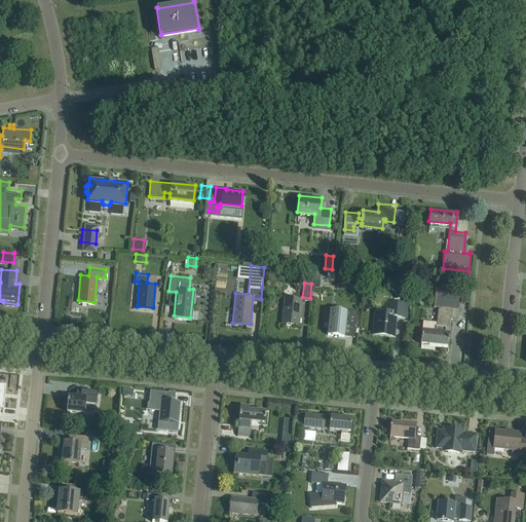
[(436,320),(422,319),(420,340),(448,343),(449,331),(448,331),(450,315),(457,317),(459,288),(435,285),(433,303),(438,304),(436,320)]
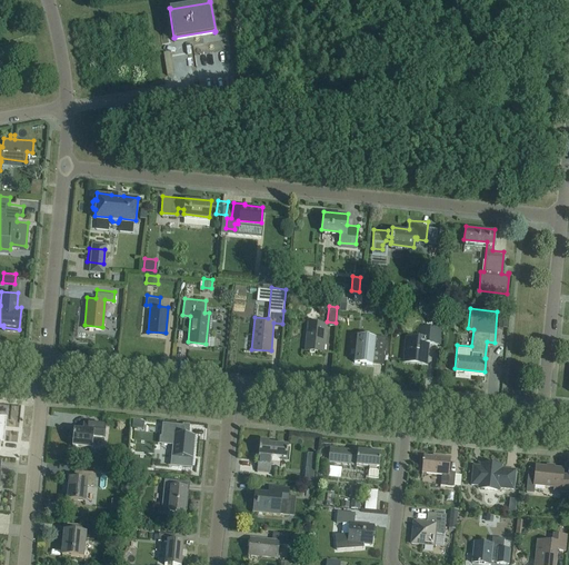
[(305,347),(322,349),(325,321),(307,319),(305,347)]
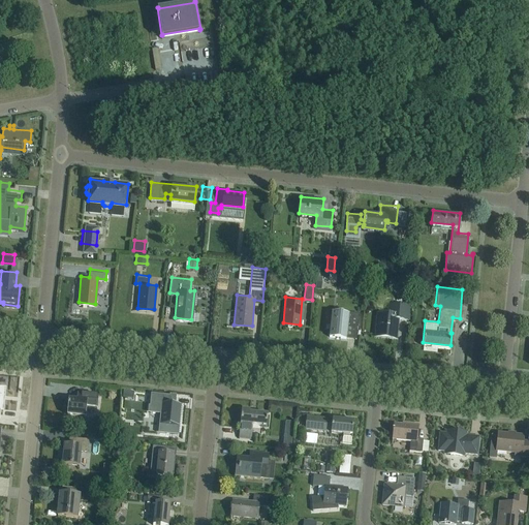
[(374,332),(394,334),(396,315),(408,316),(409,303),(386,301),(385,311),(376,311),(374,332)]
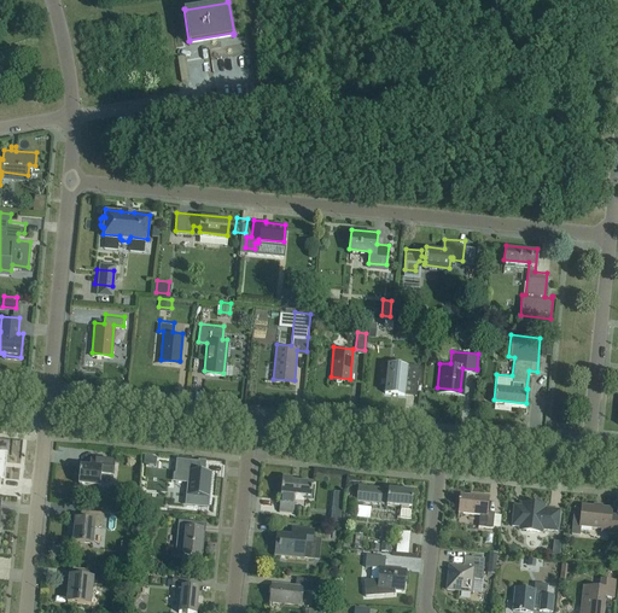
[(406,377),(417,378),(419,362),(388,358),(384,390),(404,391),(406,377)]
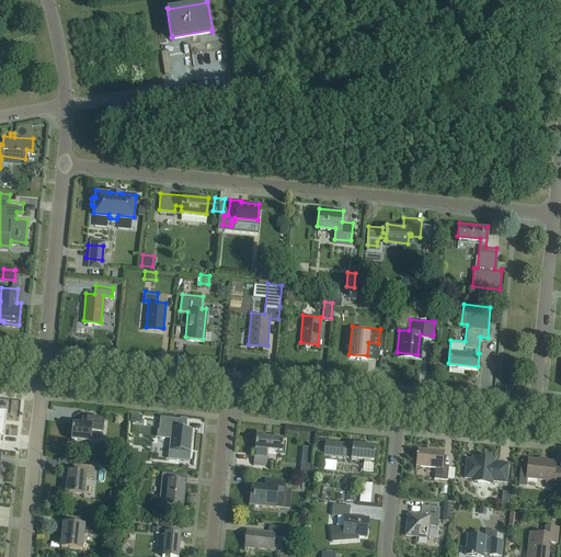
[(72,419),(71,436),(90,439),(91,427),(102,428),(103,415),(82,412),(82,420),(72,419)]
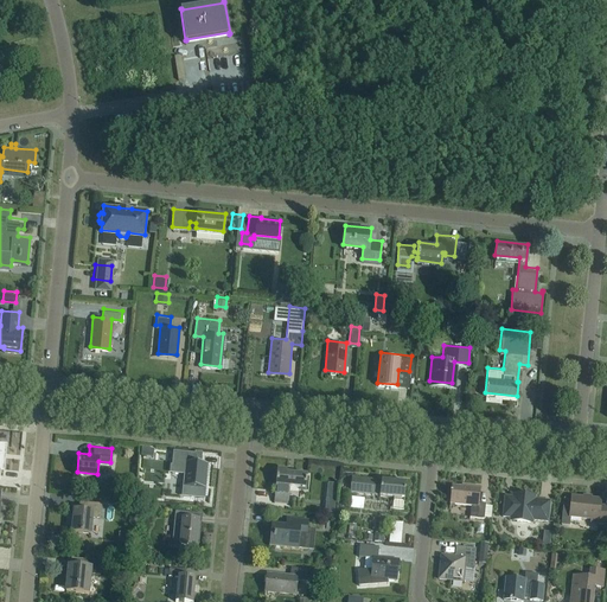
[(185,469),(184,482),(191,484),(190,493),(204,494),(208,460),(196,459),(197,450),(189,449),(173,448),(171,468),(185,469)]
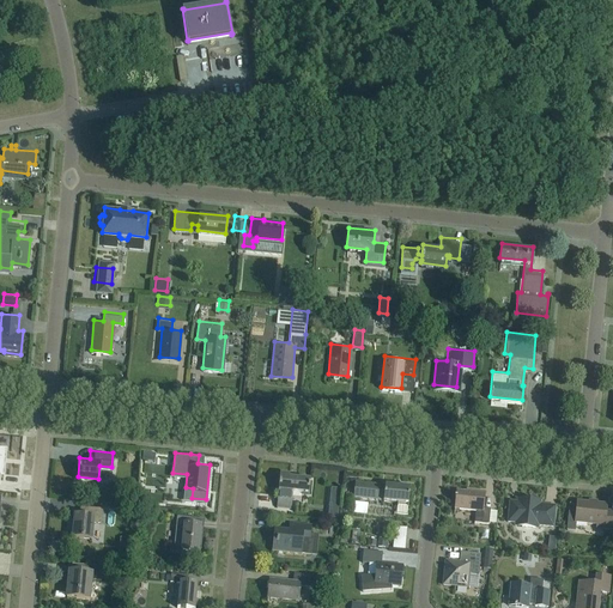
[(277,504),(291,505),(292,488),(309,490),(310,476),(289,474),(290,472),(280,470),(277,504)]
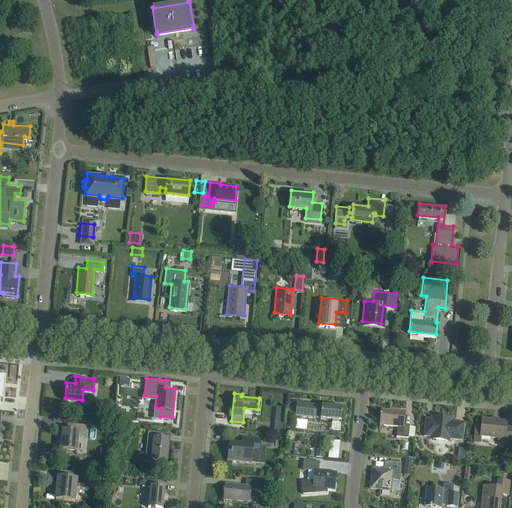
[(332,417),(331,425),(340,426),(342,404),(296,400),(295,412),(320,415),(320,416),(332,417)]
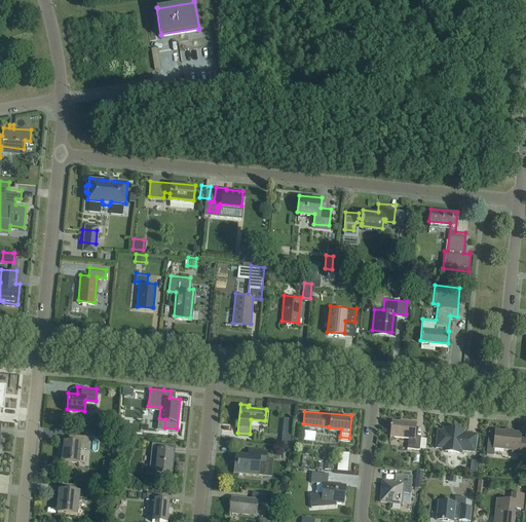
[(284,415),(283,431),(291,432),(292,416),(284,415)]
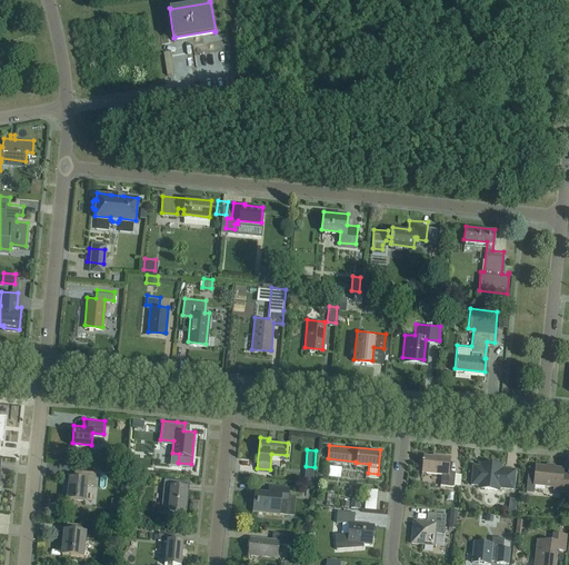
[(453,484),(455,469),(448,468),(449,453),(439,452),(439,454),(423,453),(423,457),(422,457),(421,458),(422,459),(421,469),(441,471),(440,483),(453,484)]
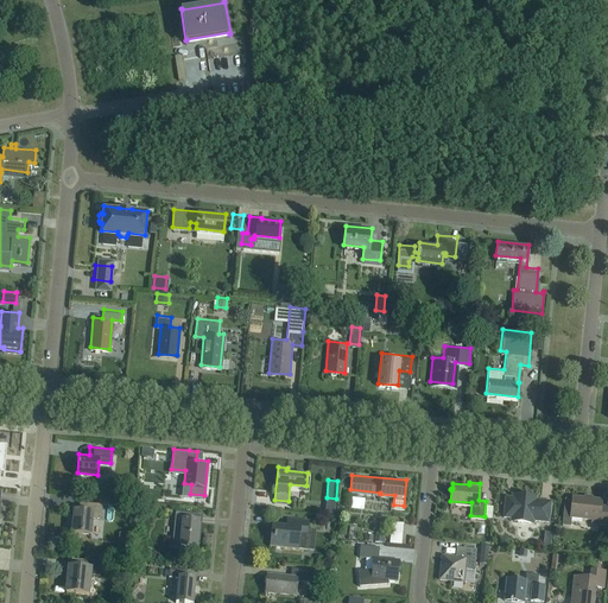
[(533,516),(549,519),(551,499),(536,496),(536,494),(513,492),(513,494),(506,494),(504,514),(511,515),(511,518),(533,520),(533,516)]
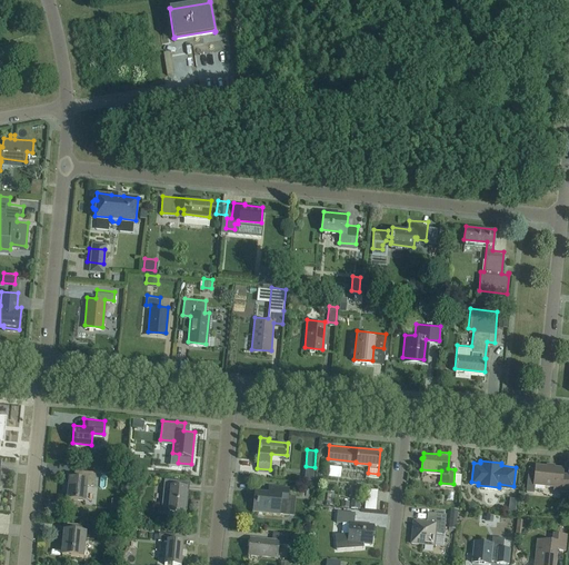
[(529,466),(527,491),(535,491),(536,483),(552,484),(560,485),(560,488),(568,488),(568,471),(562,471),(563,465),(555,464),(547,464),(536,463),(535,466),(529,466)]
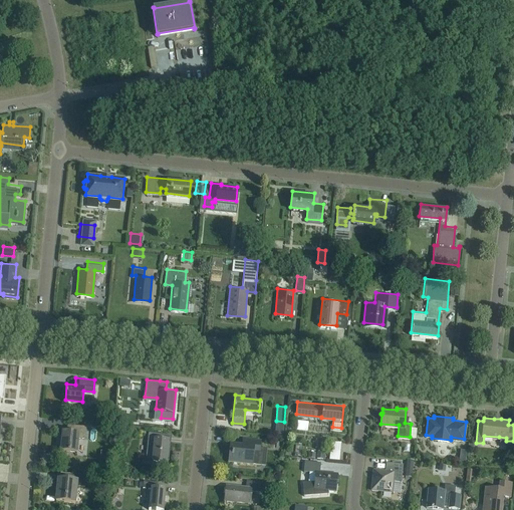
[(62,429),(60,447),(76,449),(77,436),(84,436),(85,423),(73,422),(72,430),(62,429)]
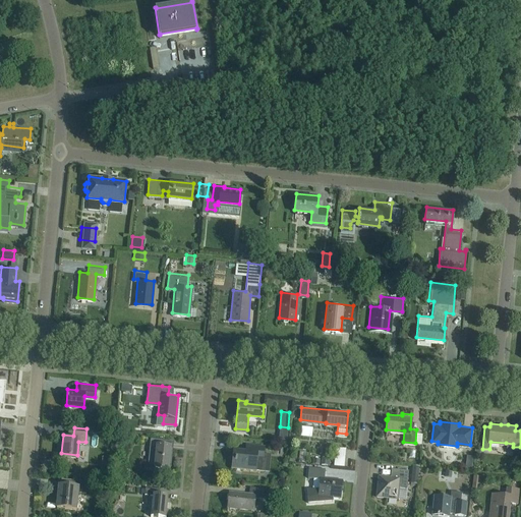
[(174,438),(152,436),(149,460),(155,461),(155,464),(168,466),(170,450),(172,450),(174,438)]
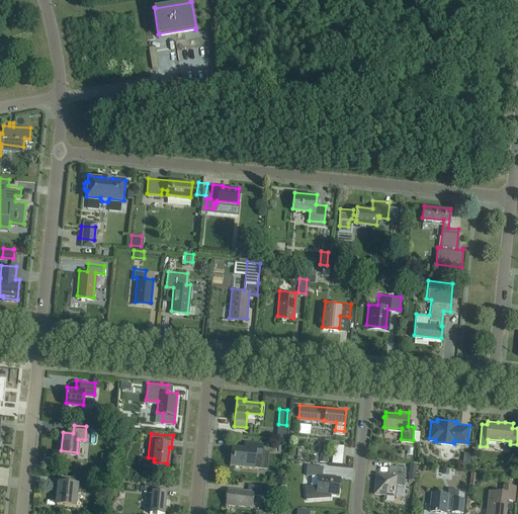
[(230,462),(260,465),(263,441),(245,439),(244,445),(232,444),(230,462)]
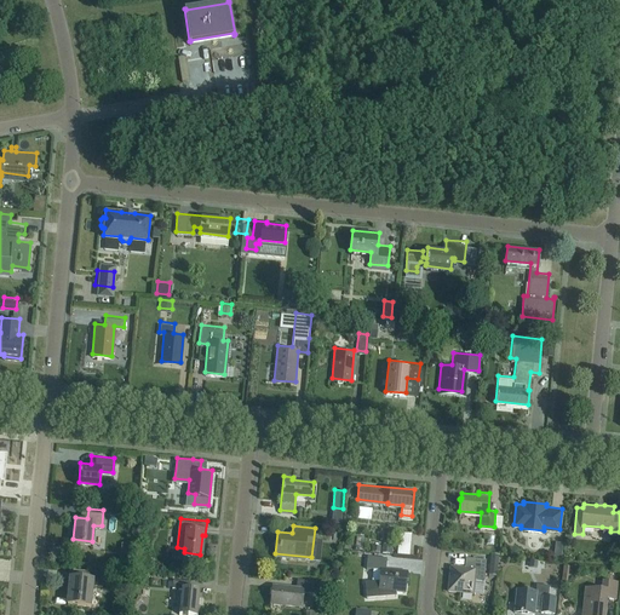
[(379,567),(379,576),(363,578),(365,593),(394,591),(394,587),(403,588),(406,568),(385,567),(386,556),(367,553),(366,565),(379,567)]
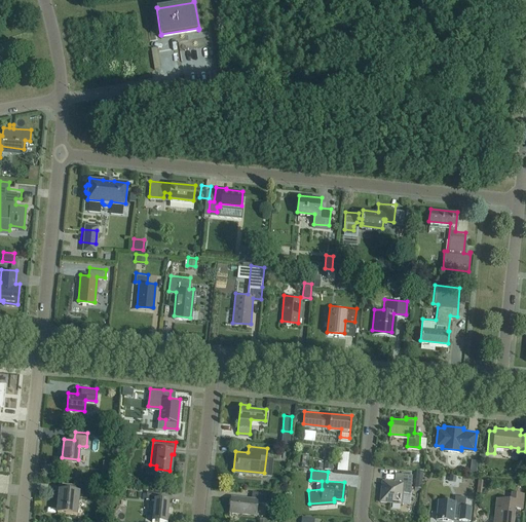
[(410,491),(412,473),(395,471),(393,480),(382,478),(380,498),(401,500),(402,490),(410,491)]
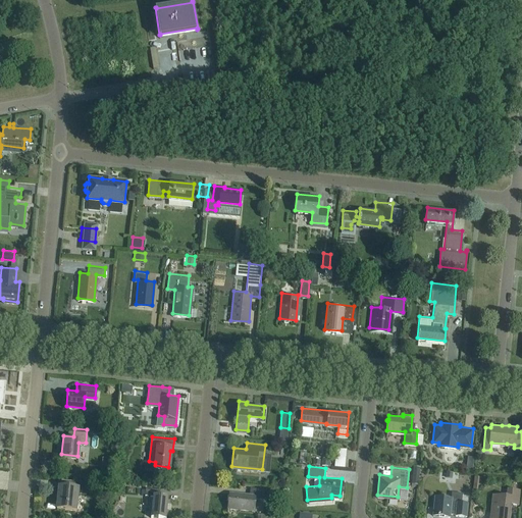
[(71,478),(70,484),(58,483),(56,506),(75,508),(77,490),(86,491),(87,479),(71,478)]
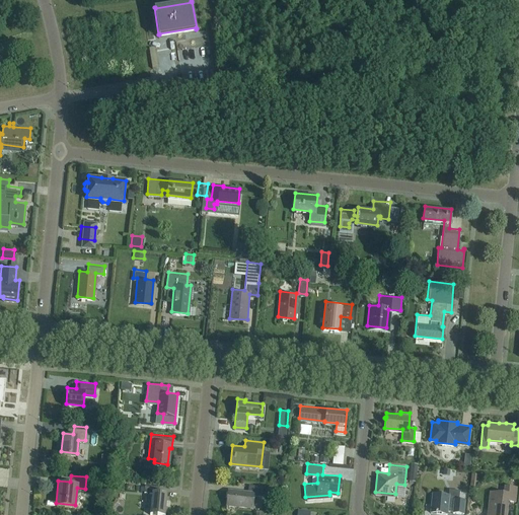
[(271,495),(272,485),(248,482),(247,489),(227,488),(226,503),(252,505),(253,493),(271,495)]
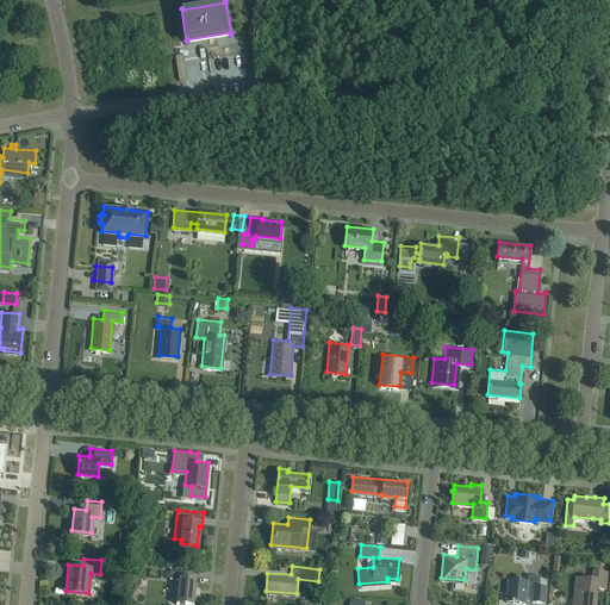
[(175,600),(193,603),(197,577),(186,575),(186,568),(169,567),(168,575),(178,577),(175,600)]
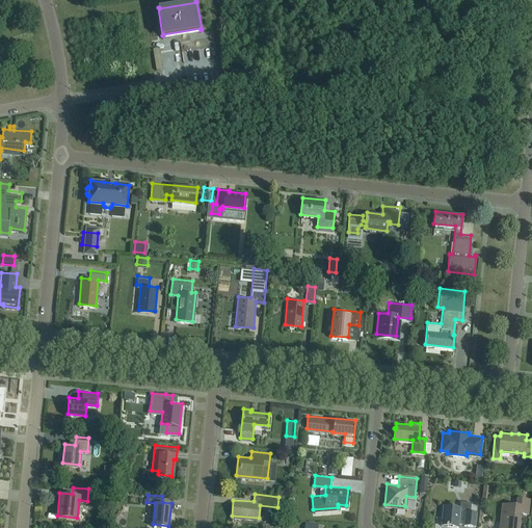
[(502,502),(500,527),(503,527),(517,527),(521,510),(528,511),(529,497),(517,496),(516,503),(502,502)]
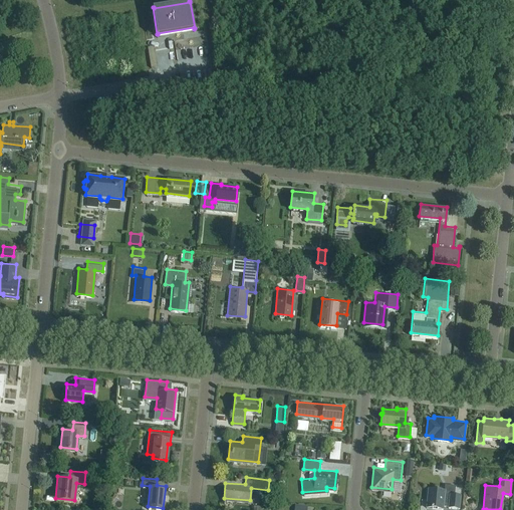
[(444,488),(428,487),(426,505),(443,507),(443,503),(448,504),(448,505),(459,506),(460,493),(454,493),(455,483),(445,482),(444,488)]
